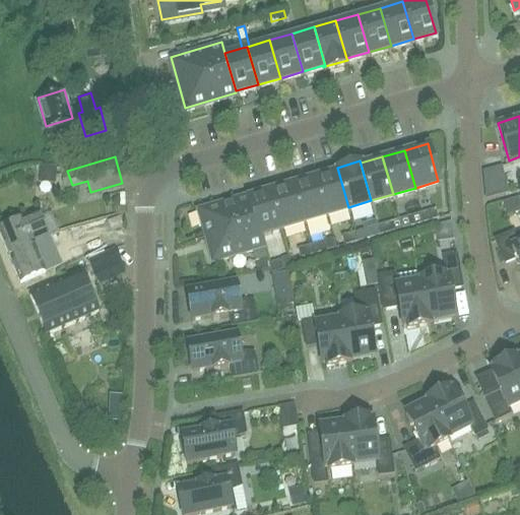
[(39,163),(38,174),(53,175),(54,164),(39,163)]
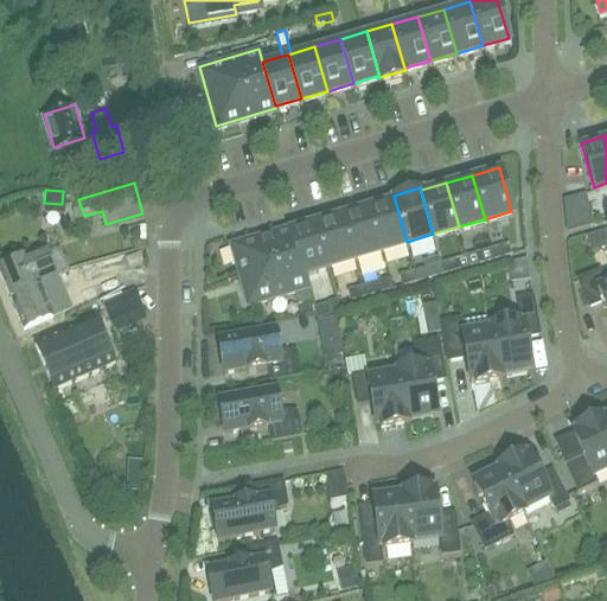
[(583,192),(562,198),(566,230),(592,222),(583,192)]
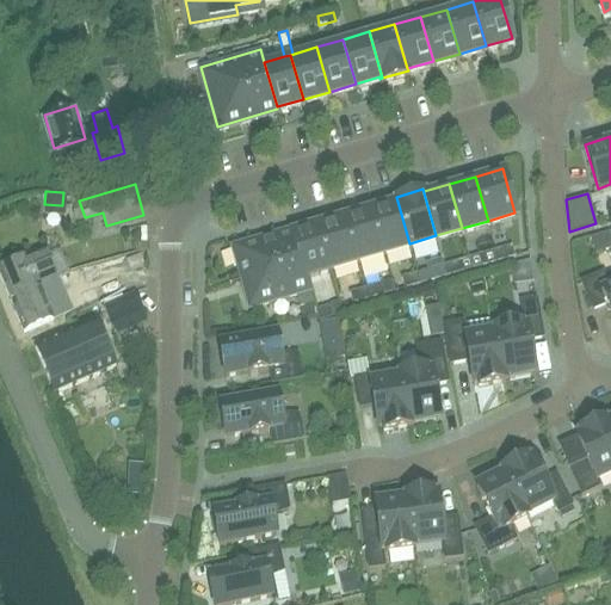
[(409,244),(396,197),(395,197),(395,199),(370,207),(383,251),(409,244)]
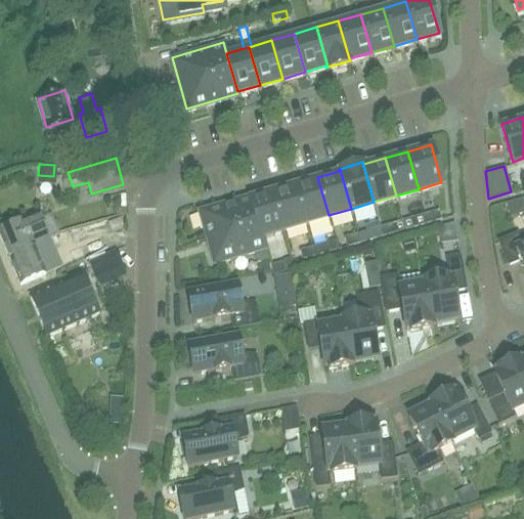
[(329,215),(317,177),(296,183),(306,222),(329,215)]
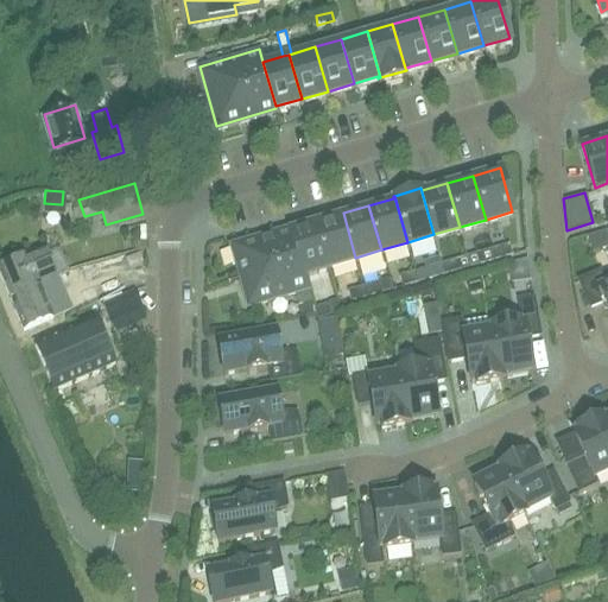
[(343,213),(317,221),(329,265),(355,258),(343,213)]
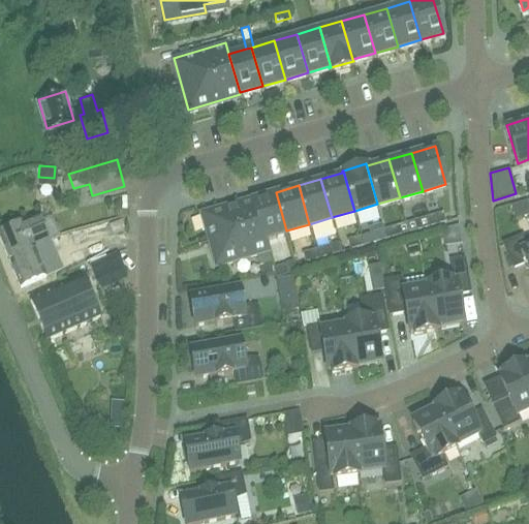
[(253,196),(252,196),(259,222),(268,248),(269,248),(265,237),(286,230),(276,192),(253,198),(253,196)]
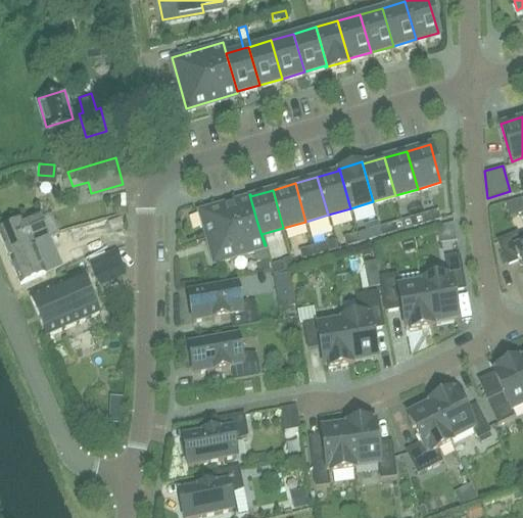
[(256,220),(249,194),(199,209),(206,235),(256,220)]
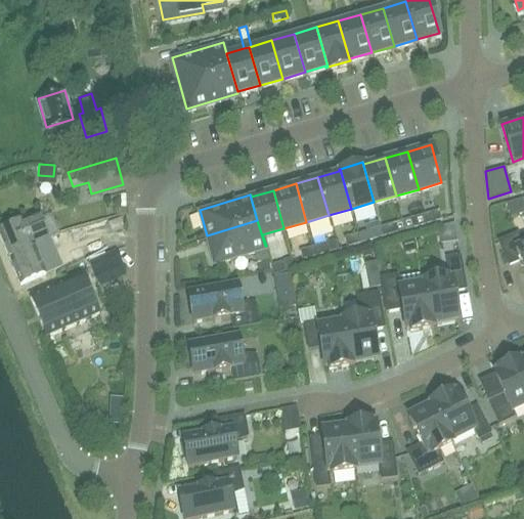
[(438,206),(425,210),(427,220),(441,216),(438,206)]
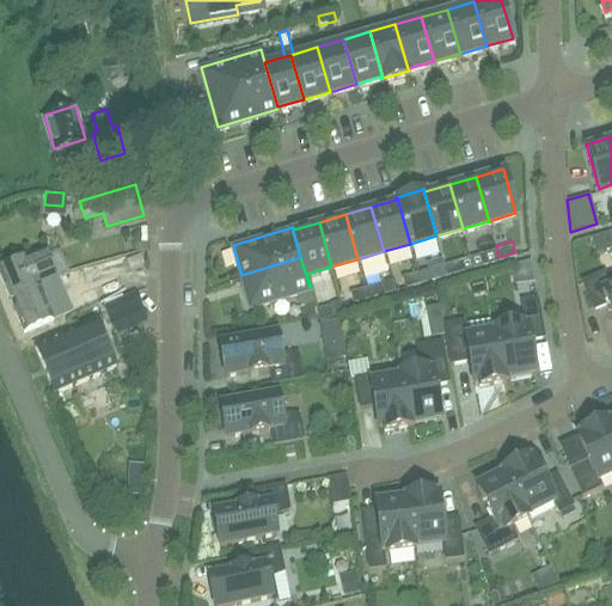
[(499,257),(496,245),(479,250),(483,262),(499,257)]
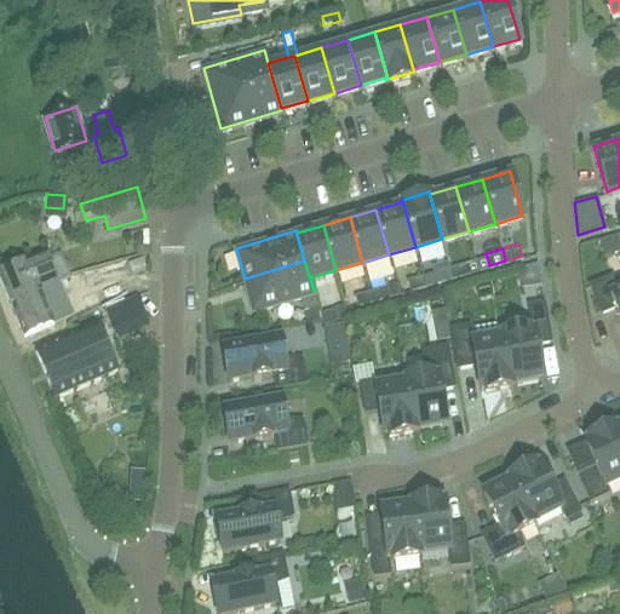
[(0,277),(7,297),(39,283),(56,276),(45,252),(28,259),(27,258),(0,268),(0,277)]
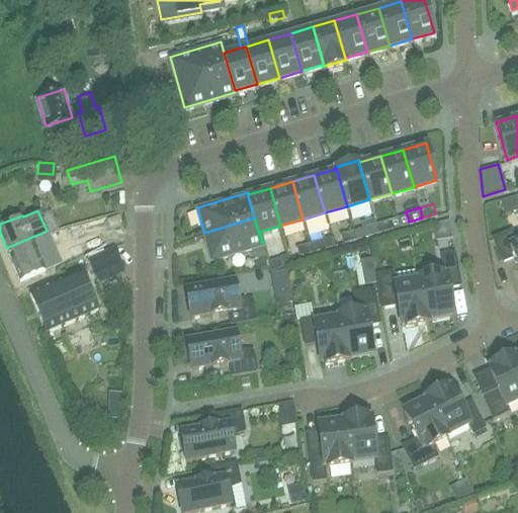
[(375,221),(378,231),(392,227),(389,217),(375,221)]
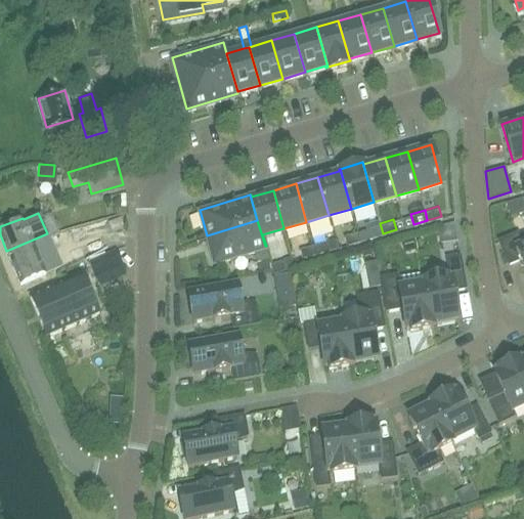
[(257,220),(207,235),(214,261),(265,246),(257,220)]
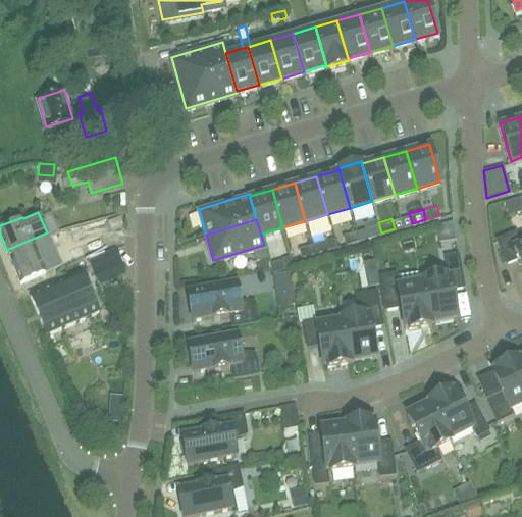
[(120,238),(137,231),(133,222),(116,228),(120,238)]
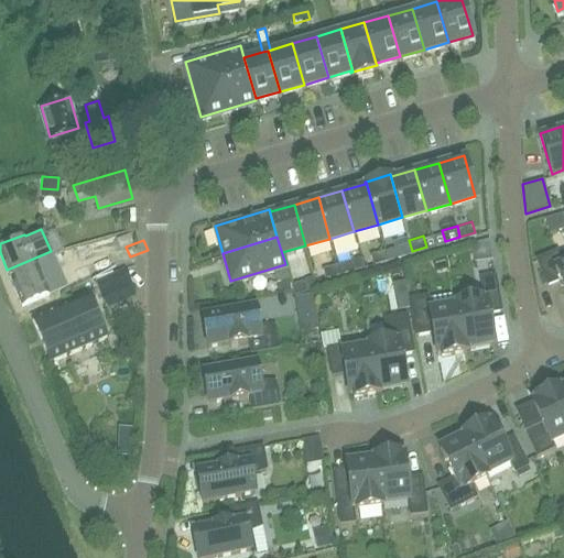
[(412,251),(409,240),(394,244),(397,255),(412,251)]
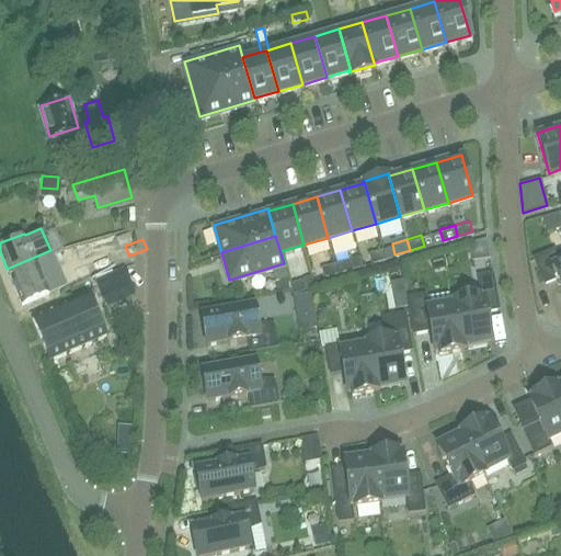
[(370,261),(386,257),(382,246),(367,250),(370,261)]
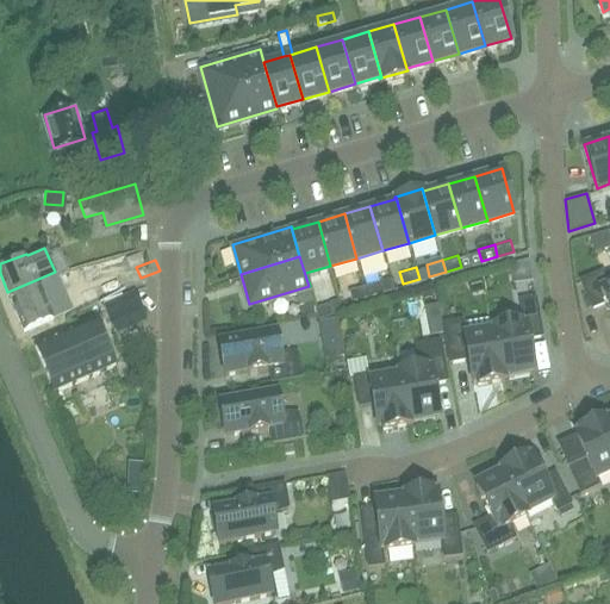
[(609,280),(602,267),(579,276),(591,304),(605,299),(609,311),(609,280)]
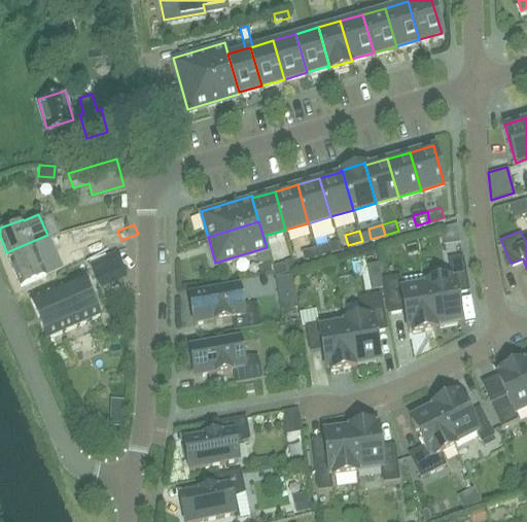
[(314,244),(317,254),(330,250),(328,240),(314,244)]
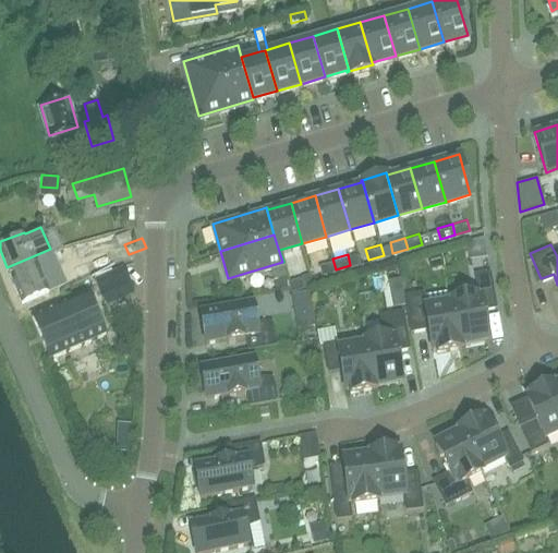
[(35,255),(7,267),(21,300),(48,288),(35,255)]
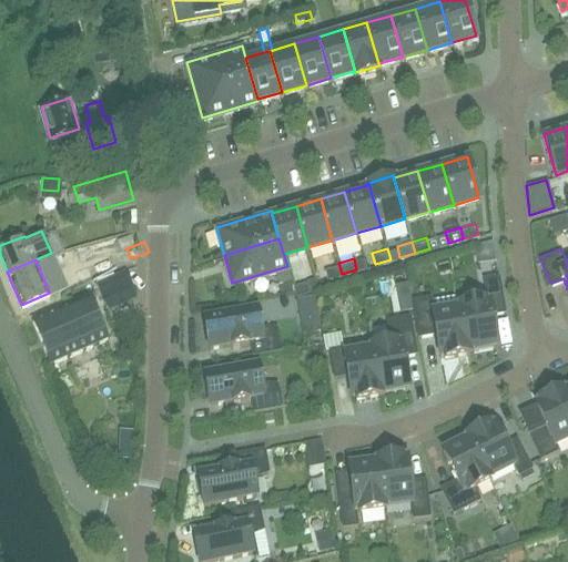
[(342,274),(338,263),(324,267),(327,278),(342,274)]
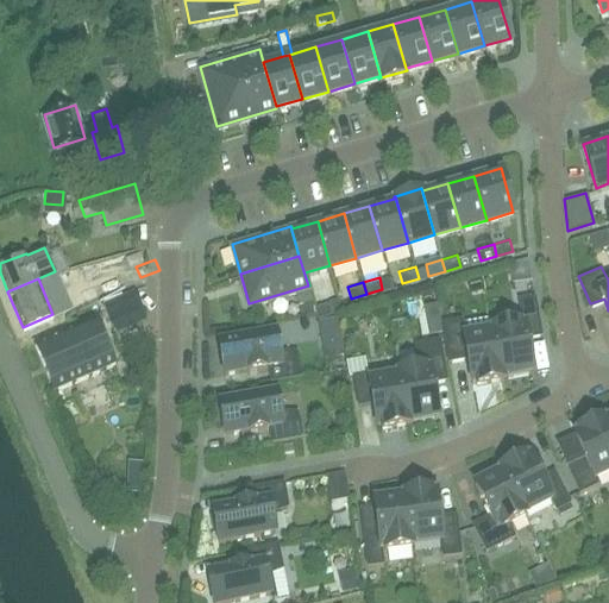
[(133,286),(102,299),(101,300),(110,319),(142,305),(133,286)]
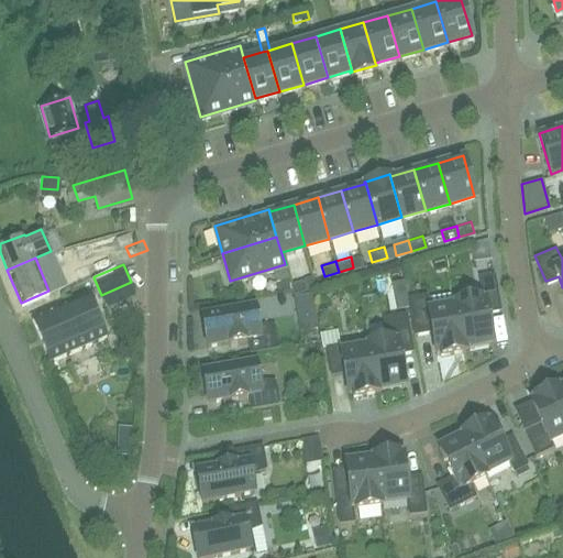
[(455,301),(464,348),(465,348),(465,346),(492,341),(486,309),(500,307),(494,271),(478,274),(483,297),(481,298),(479,296),(455,301)]
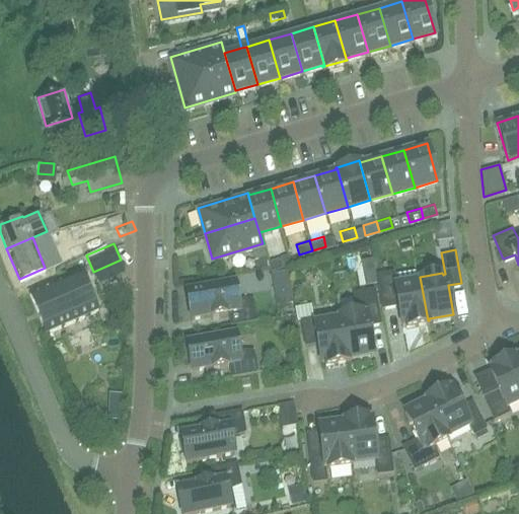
[(257,266),(268,263),(267,259),(266,254),(255,258),(257,265),(257,266)]
